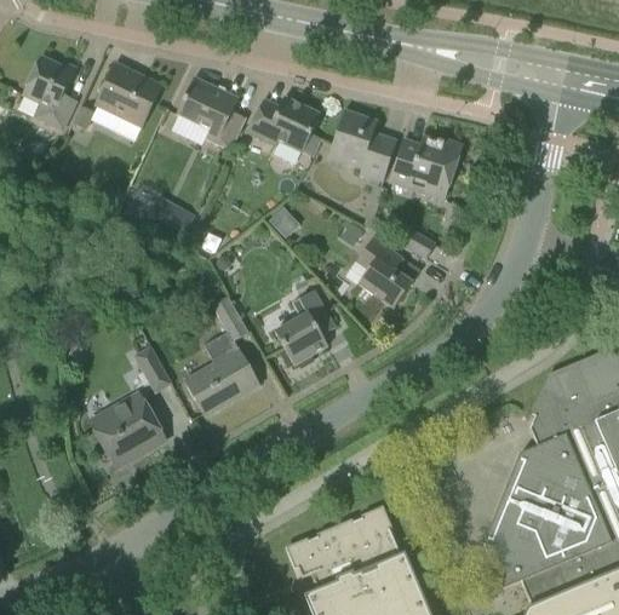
[(36,115),(64,128),(78,99),(63,93),(76,65),(64,61),(62,64),(40,55),(22,93),(43,103),(36,115)]
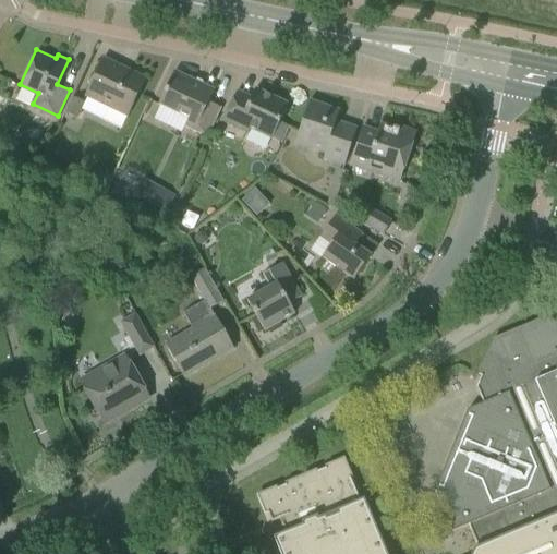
[(85,93),(129,113),(146,75),(104,55),(85,93)]
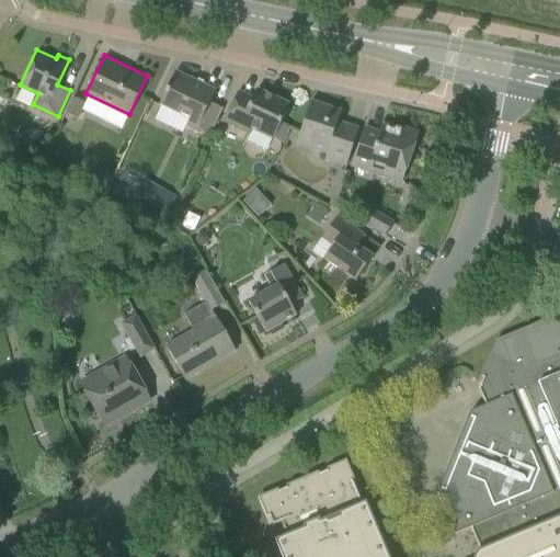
[(159,102),(191,117),(187,124),(209,135),(223,105),(210,100),(216,88),(175,68),(159,102)]
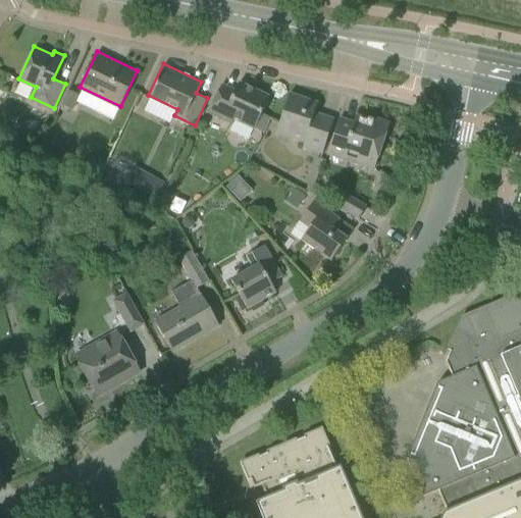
[(222,82),(213,100),(208,111),(232,122),(236,117),(264,131),(271,115),(262,111),(270,95),(239,81),(236,89),(222,82)]
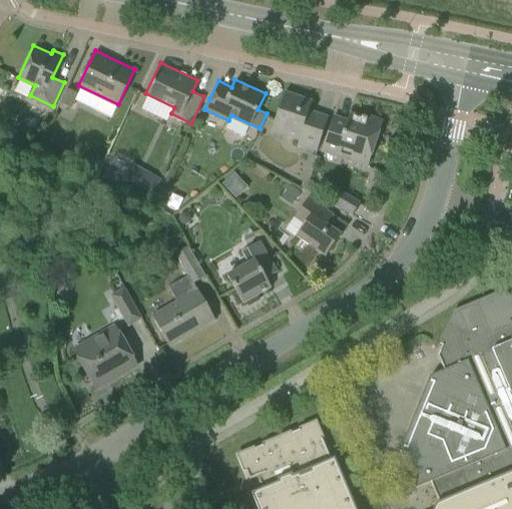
[(60,101),(71,106),(78,92),(67,86),(60,101)]
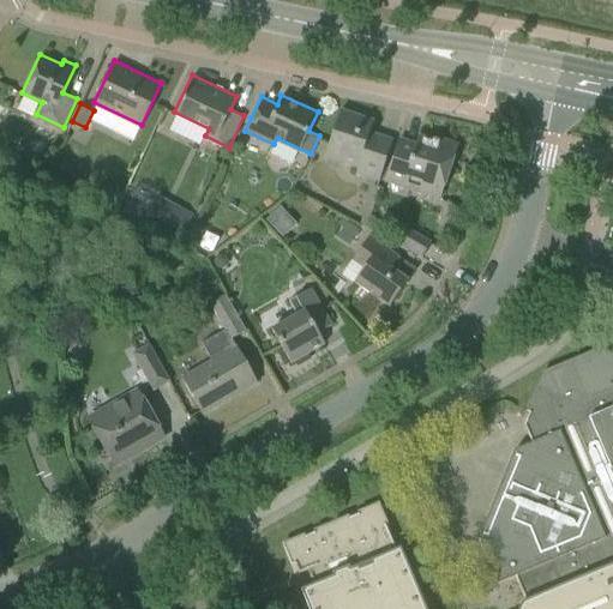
[(356,170),(379,178),(394,138),(370,130),(373,119),(341,107),(325,155),(358,167),(356,170)]
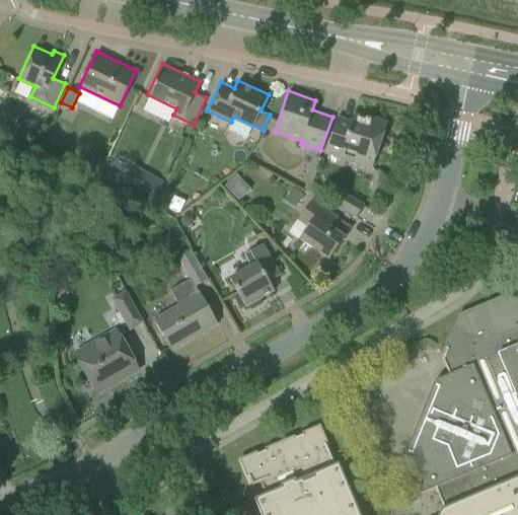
[(325,151),(372,166),(387,120),(372,115),(371,118),(354,113),(352,120),(338,115),(325,151)]
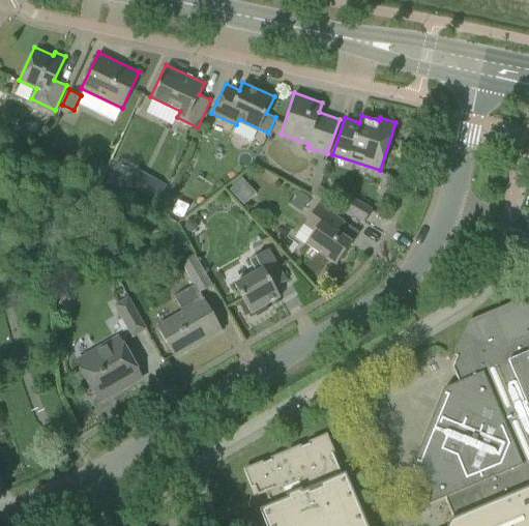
[(154,176),(143,196),(154,203),(166,182),(154,176)]
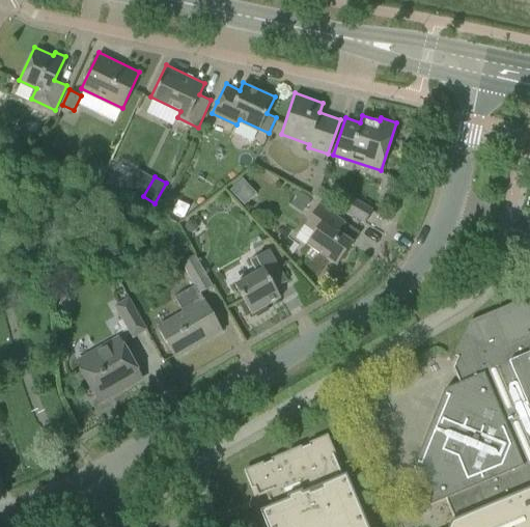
[(341,206),(365,221),(372,207),(350,193),(341,206)]
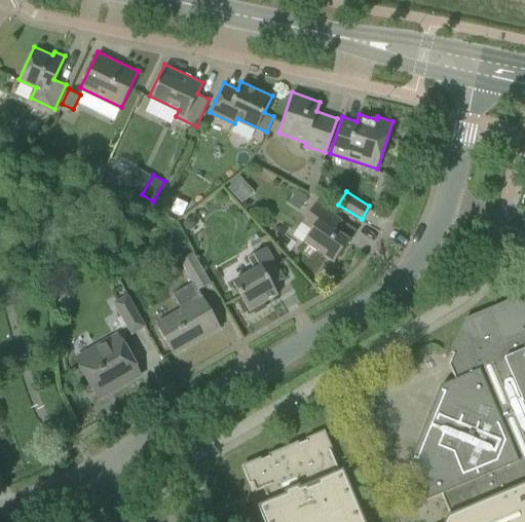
[(349,238),(334,228),(341,218),(317,200),(303,221),(312,227),(303,239),(334,261),(349,238)]
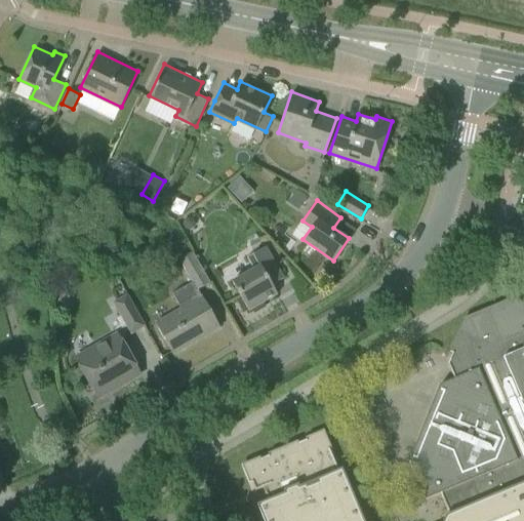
[(183,235),(173,240),(180,250),(189,245),(183,235)]
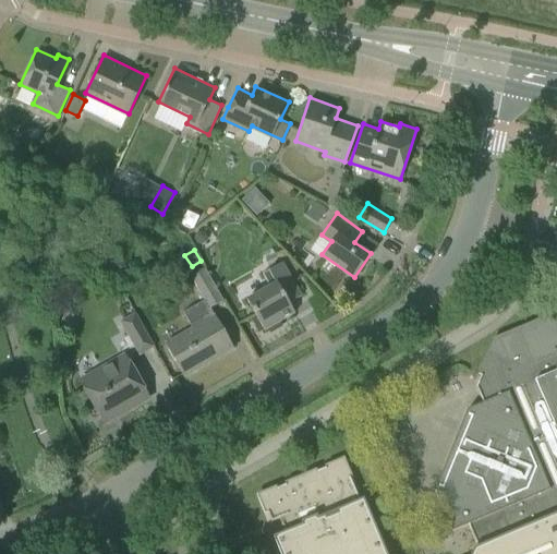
[(247,297),(265,327),(295,310),(289,300),(302,293),(282,260),(264,271),(270,284),(247,297)]
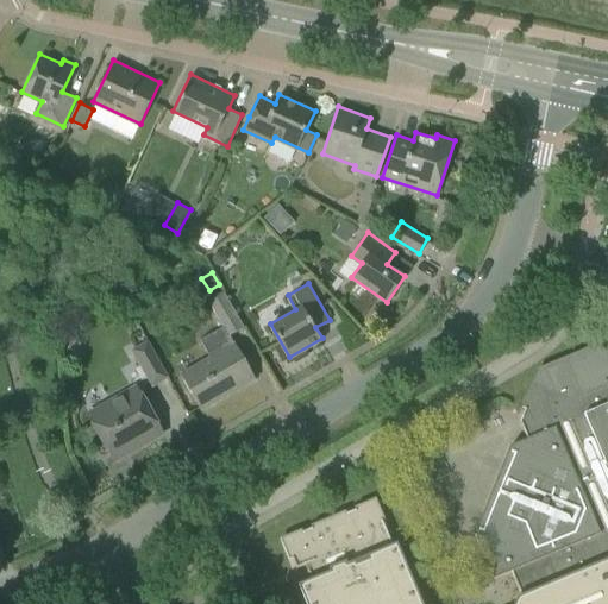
[(181,372),(189,388),(201,408),(255,377),(234,341),(233,341),(230,334),(245,326),(224,289),(208,299),(224,325),(200,338),(210,356),(181,372)]
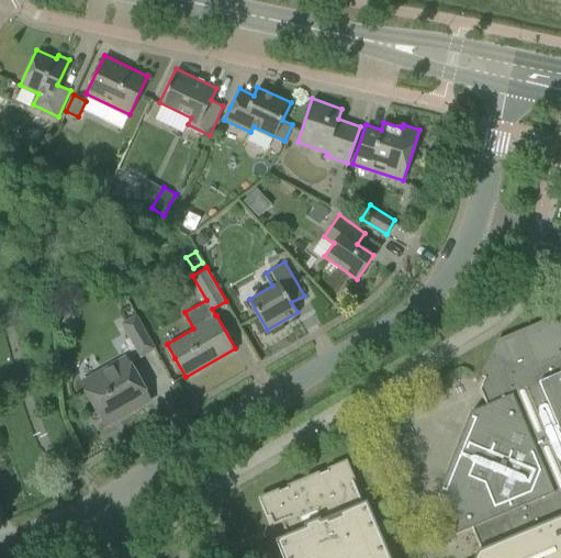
[(121,321),(141,355),(156,347),(136,312),(121,321)]
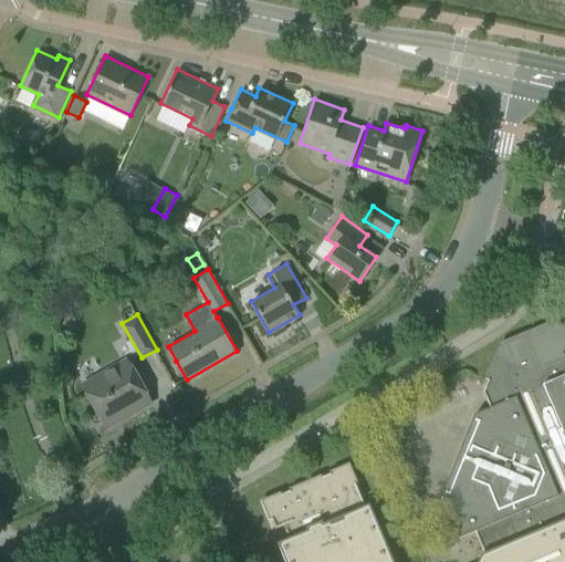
[(564,315),(535,329),(539,336),(532,340),(529,332),(502,343),(483,391),(490,406),(474,413),(441,495),(459,537),(475,530),(484,552),(481,554),(478,561),(394,561),(369,503),(365,506),(348,465),(264,500),(275,527),(284,522),(290,538),(278,542),(285,561),(564,561),(564,315)]
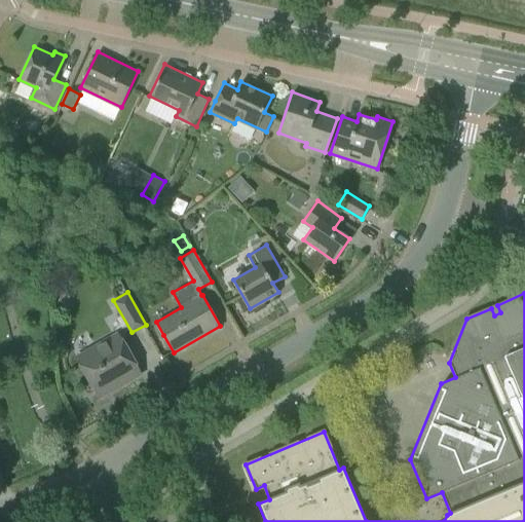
[(117,380),(138,368),(118,333),(77,357),(99,396),(119,383),(117,380)]
